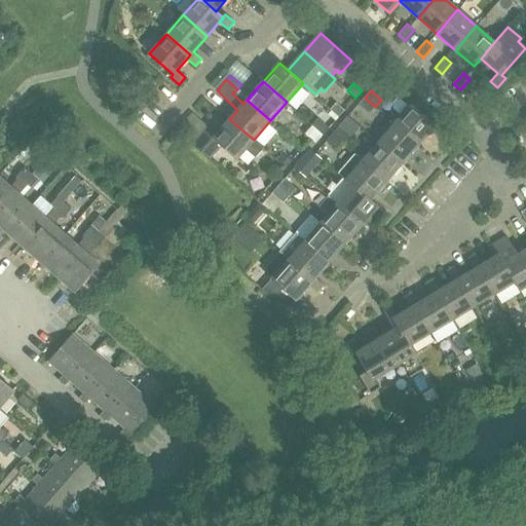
[(375,107),(365,98),(359,104),(369,113),(375,107)]
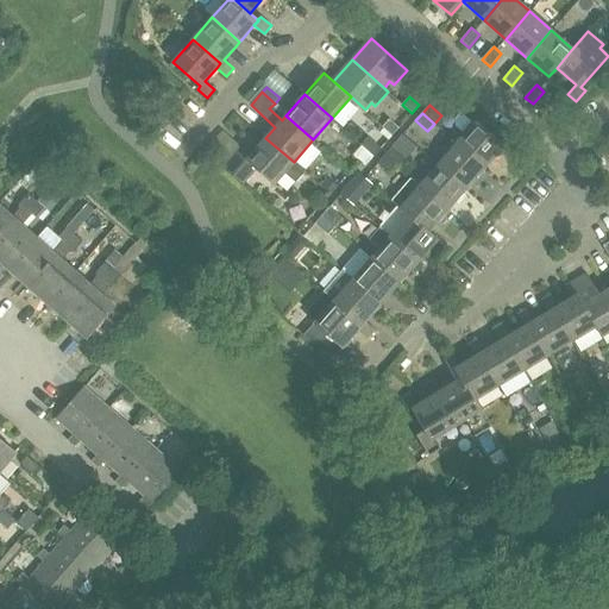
[(389,119),(382,127),(393,136),(400,127),(389,119)]
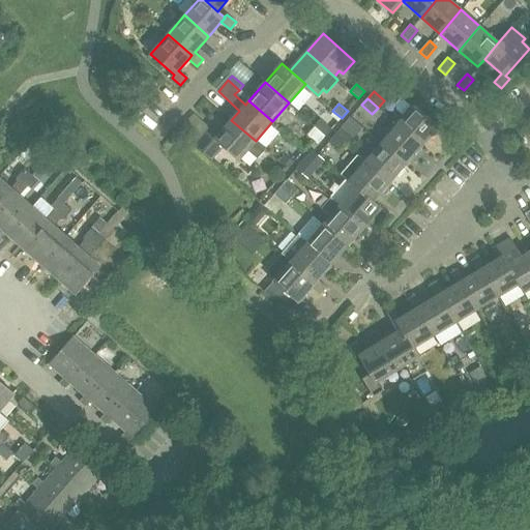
[(415,106),(399,124),(422,145),(439,126),(415,106)]
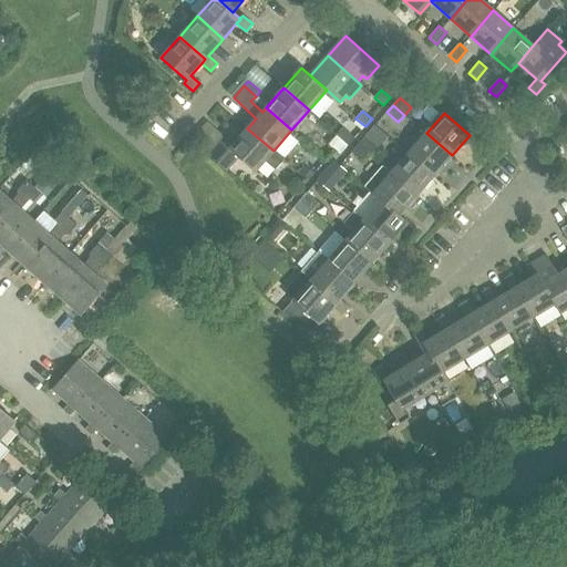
[(343,127),(337,135),(348,145),(354,137),(343,127)]
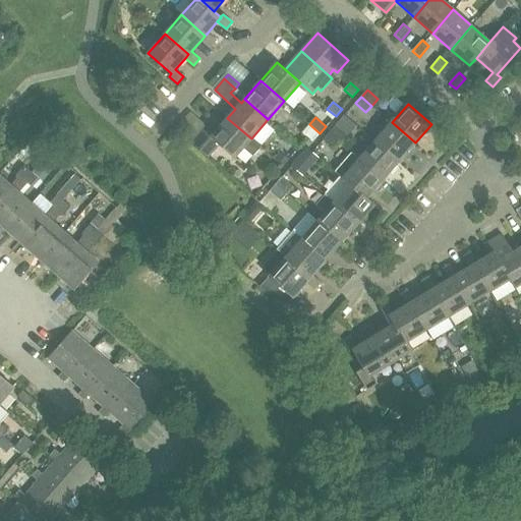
[(251,138),(227,118),(215,132),(201,121),(187,137),(211,158),(221,146),(234,158),(251,138)]
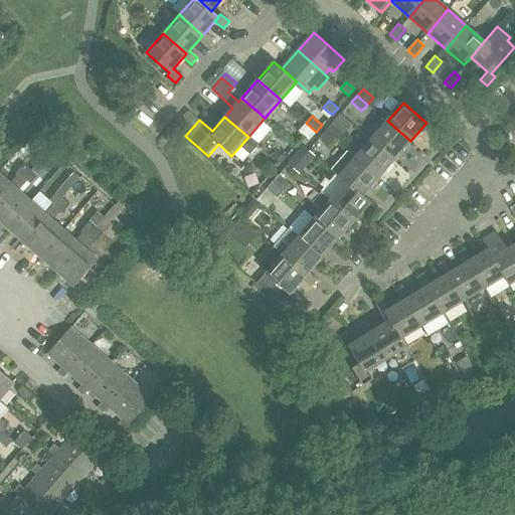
[(387,121),(371,139),(394,159),(410,141),(387,121)]
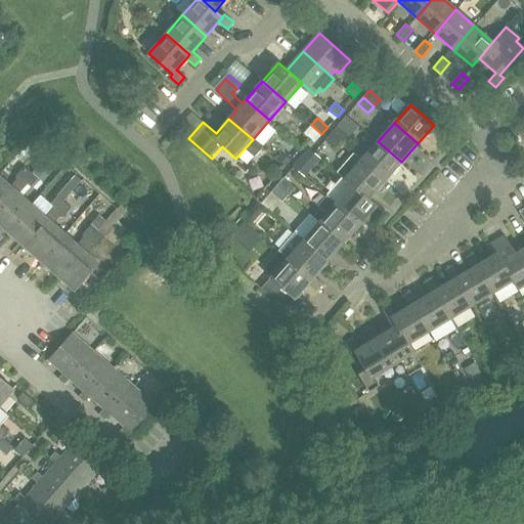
[(337,127),(331,133),(342,143),(348,136),(337,127)]
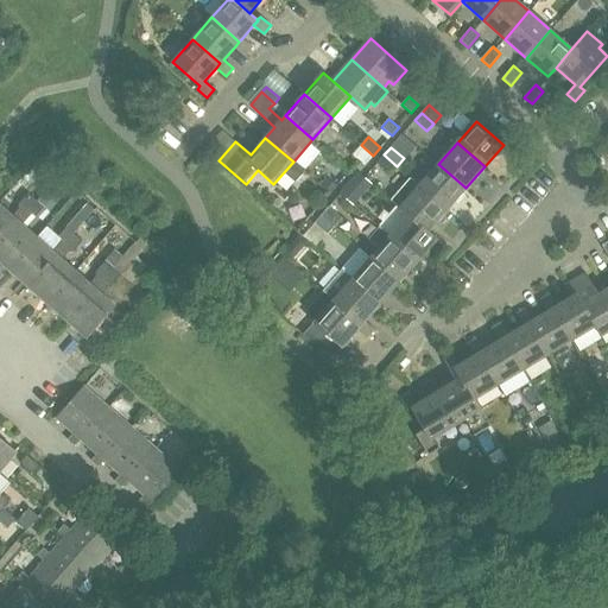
[(397,166),(384,154),(377,163),(390,173),(397,166)]
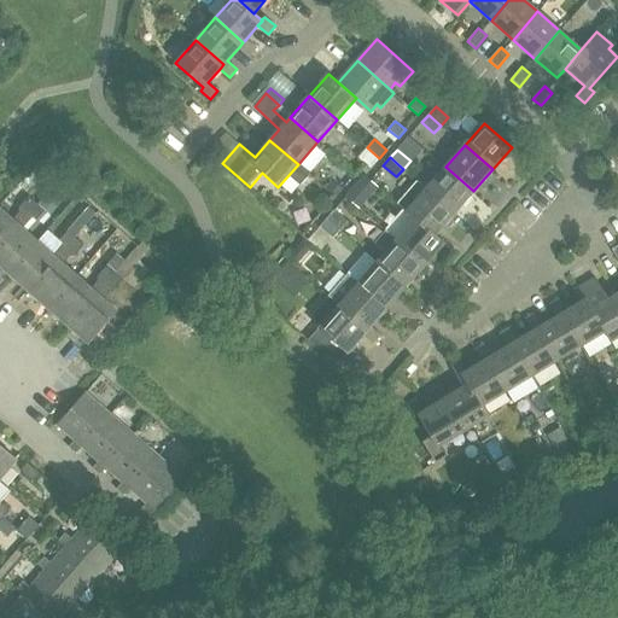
[(473,191),(445,167),(426,188),(454,213),(473,191)]
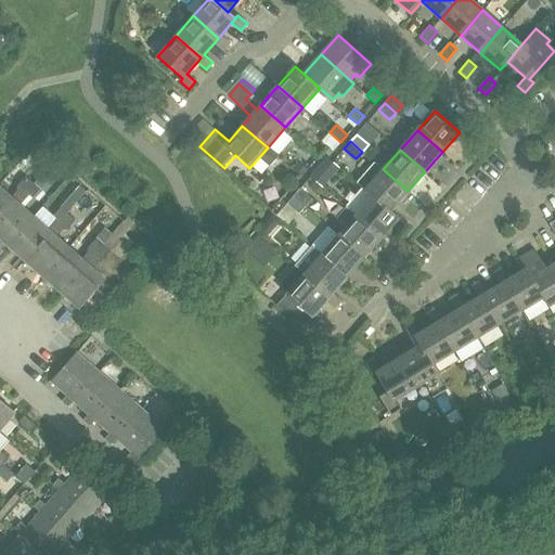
[(327,157),(321,165),(333,175),(339,167),(327,157)]
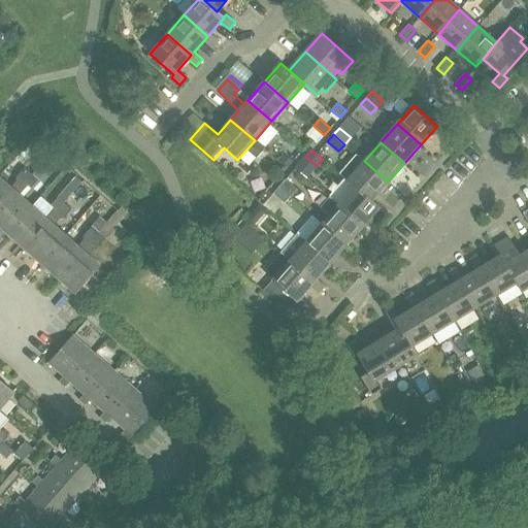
[(364,161),(348,179),(355,186),(371,200),(388,182),(364,161)]
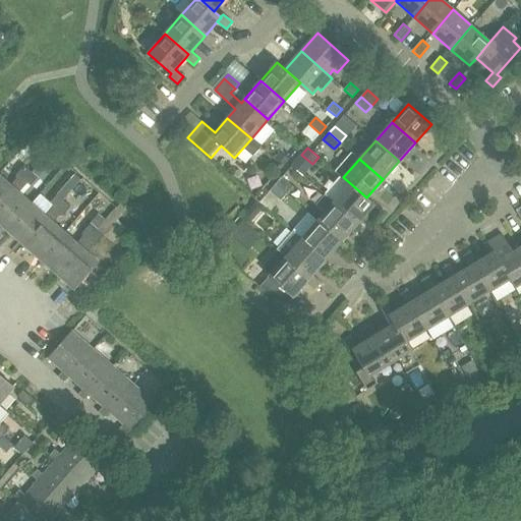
[(0,206),(15,188),(31,171),(24,165),(16,173),(16,178),(11,184),(0,174),(0,206)]
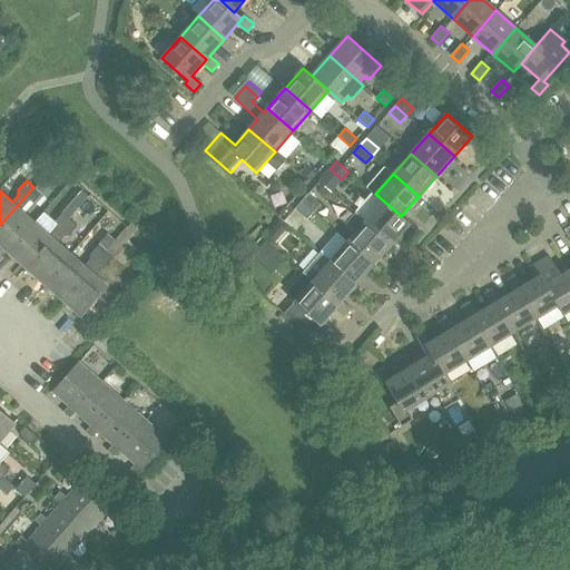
[(41,194),(33,187),(17,206),(0,225),(0,244),(9,252),(35,222),(22,210),(28,204),(32,204),(41,194)]
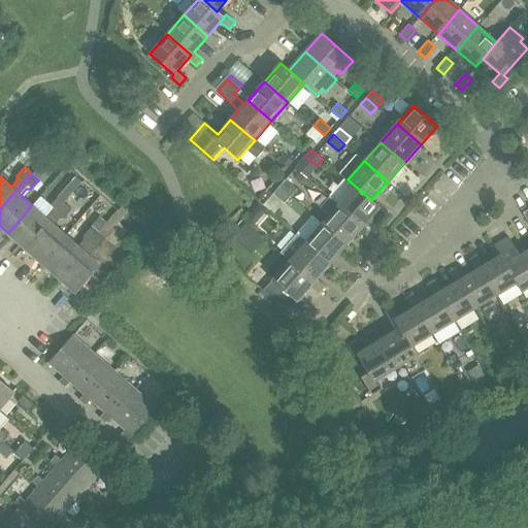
[(286,179),(279,186),(290,196),(296,189),(286,179)]
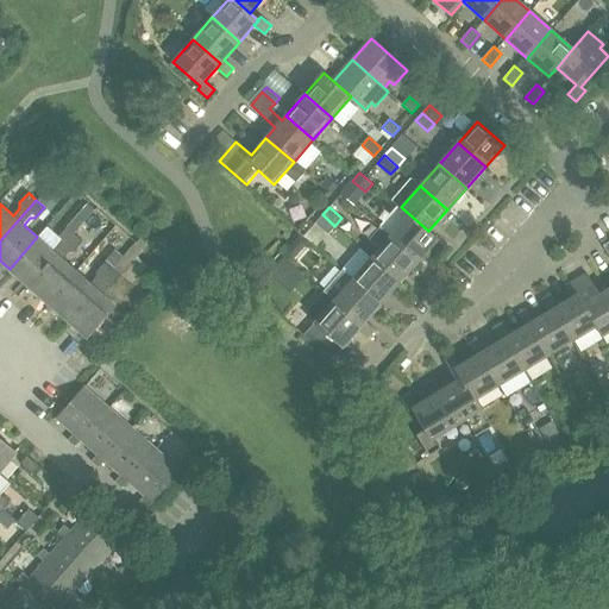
[(334,226),(322,214),(315,223),(327,233),(334,226)]
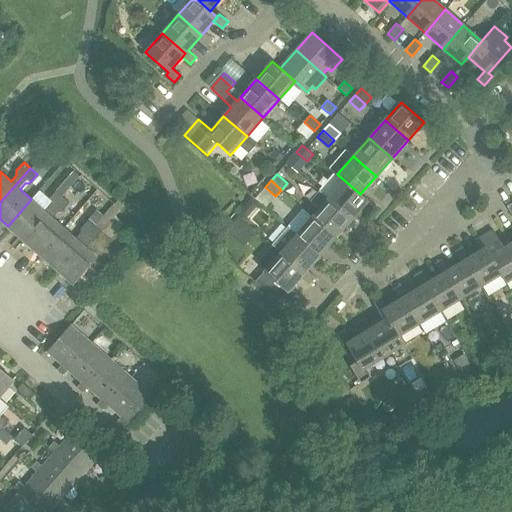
[(344,180),(328,198),(352,218),(367,200),(360,194),(344,180)]
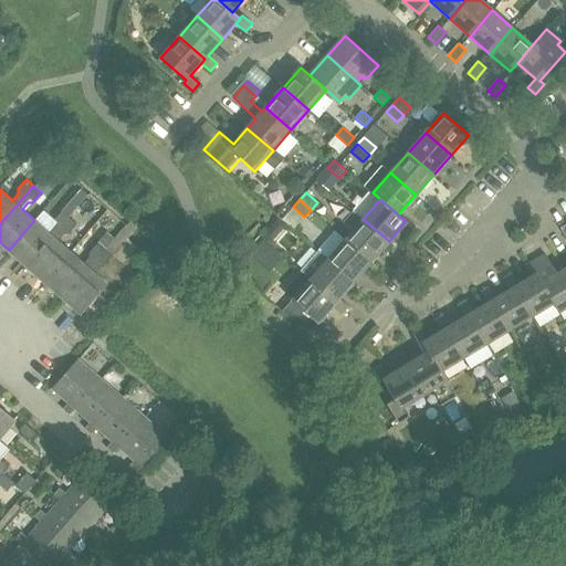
[(48,231),(34,220),(9,250),(27,266),(45,245),(53,237),(70,217),(62,210),(53,220),(53,224),(48,231)]
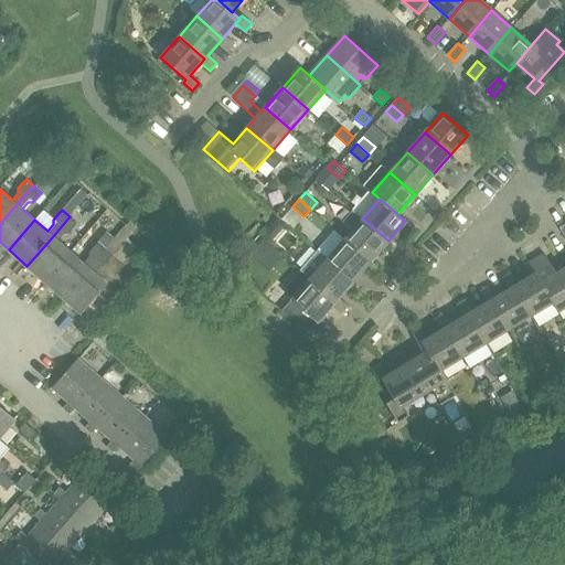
[(341,223),(351,232),(345,238),(371,260),(388,241),(362,219),(352,210),(341,223)]
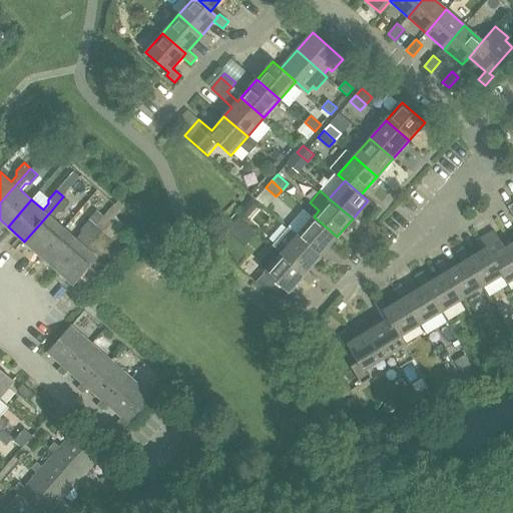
[(24,241),(41,255),(57,236),(64,228),(52,217),(57,211),(61,211),(69,202),(63,196),(48,214),(41,222),(24,241)]
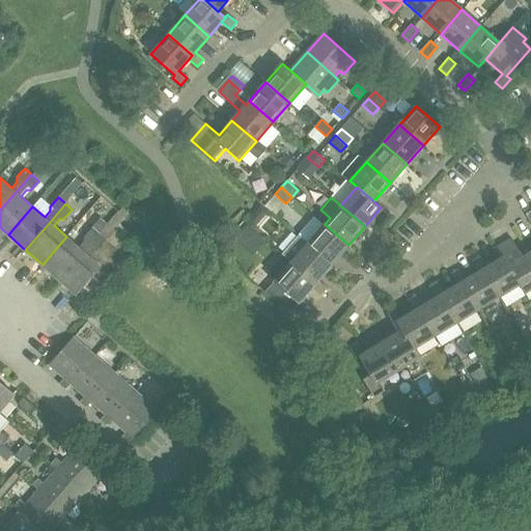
[(259,205),(254,213),(261,219),(268,213),(259,205)]
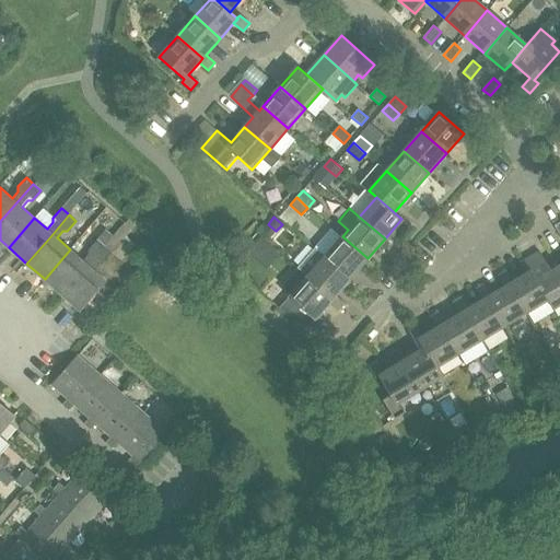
[(342,236),(325,256),(350,278),(368,258),(342,236)]
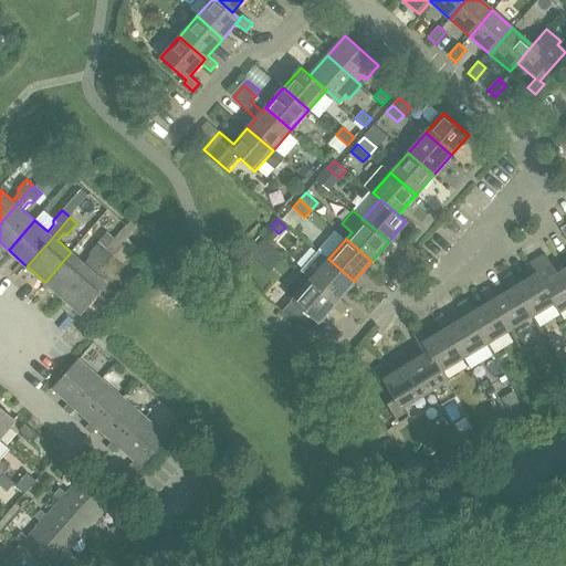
[(45,282),(63,299),(82,278),(90,269),(106,249),(98,242),(90,252),(90,257),(83,263),(71,252),(63,261),(45,282)]
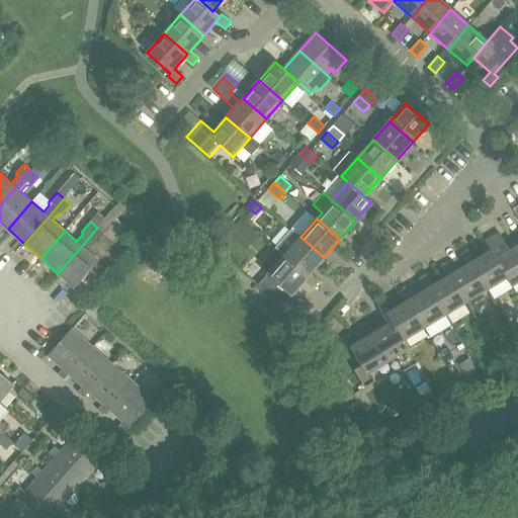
[(245,229),(238,222),(232,228),(228,233),(235,240),(245,229)]
